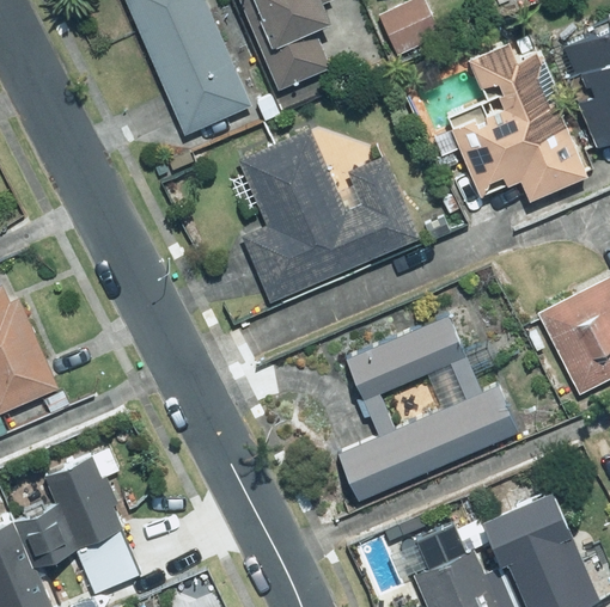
[(203,0),(126,0),(184,136),(250,108),(203,0)]
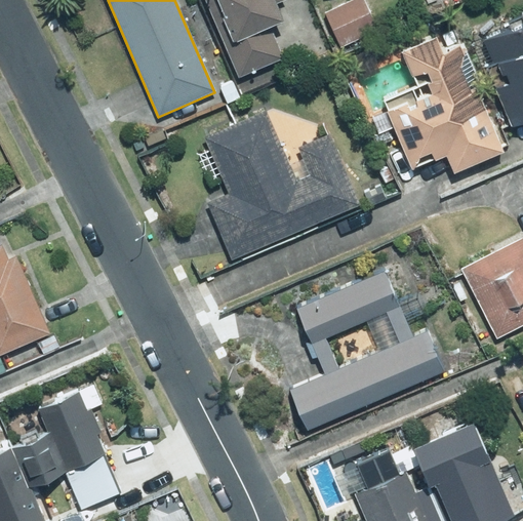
[(203,0),(238,78),(283,58),(269,25),(280,19),(272,0),(203,0)]
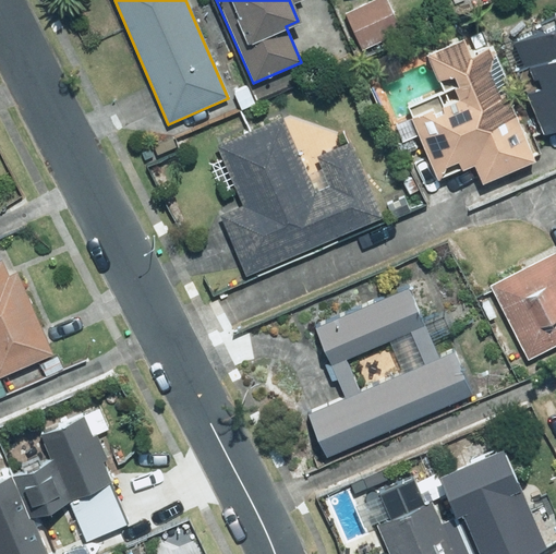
[(376,0),(346,14),(363,52),(402,34),(386,0),(376,0)]
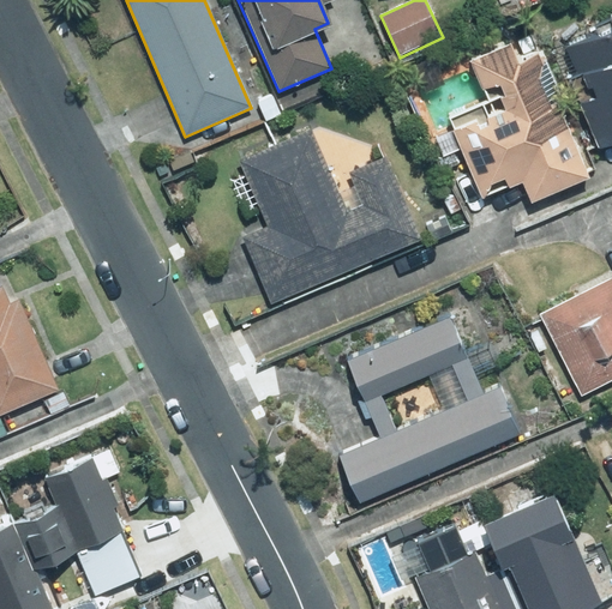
[(597,36),(568,47),(587,98),(577,102),(594,146),(611,139),(611,18),(593,25),(597,36)]
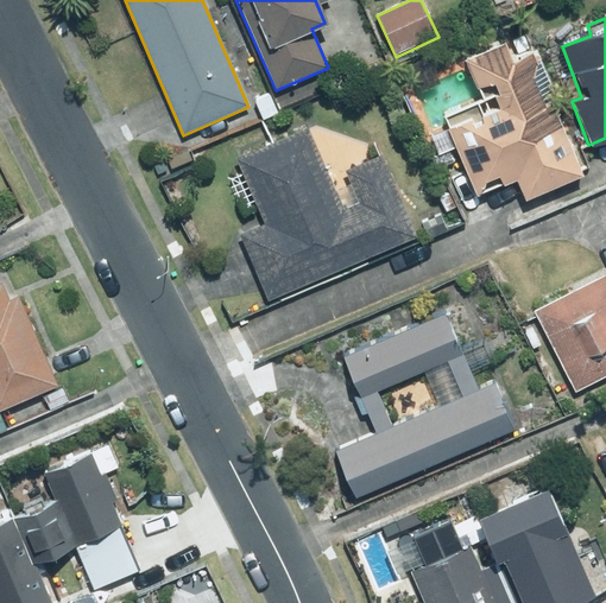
[(582,177),(559,122),(566,119),(536,51),(515,61),(506,43),(469,59),(492,108),(446,129),(477,201),(518,183),(526,202),(582,177)]
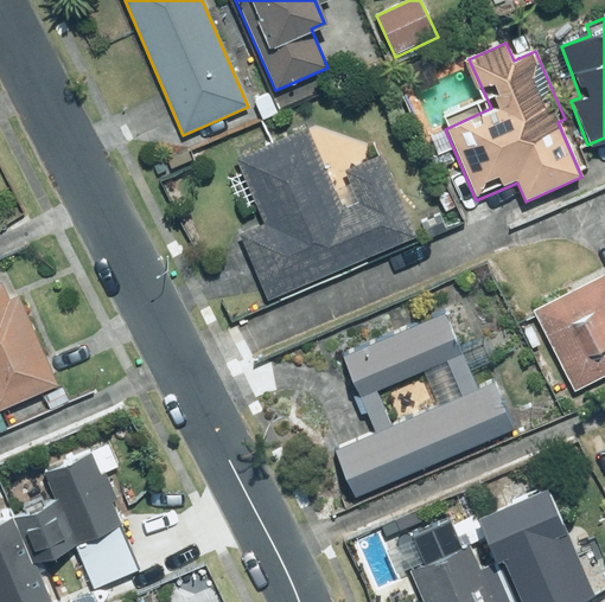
[(312,132),(240,162),(265,223),(236,235),(266,303),(414,241),(379,157),(344,172),(350,185),(337,191),(312,132)]
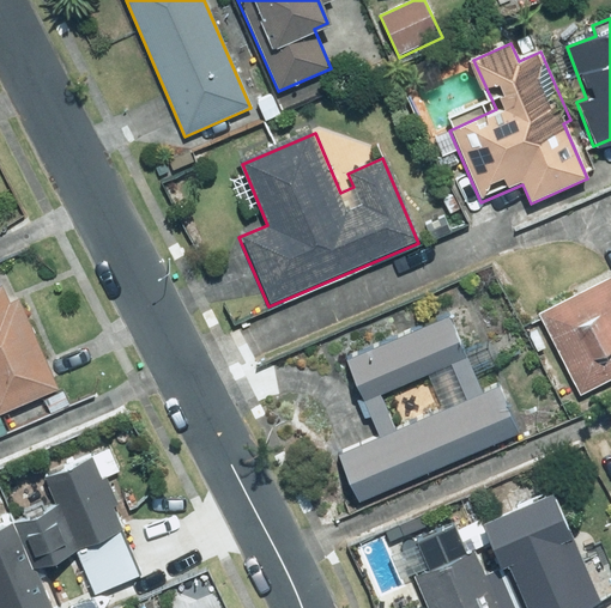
[(610,274),(538,316),(585,397),(610,382),(610,274)]
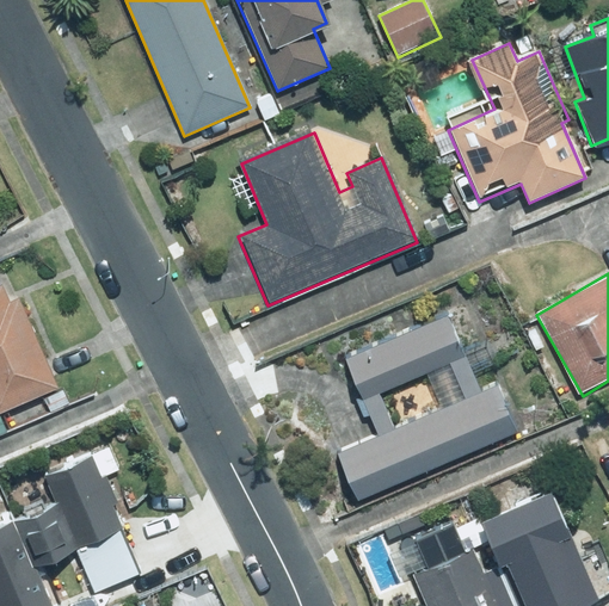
[(4,286),(0,288),(0,437),(8,434),(0,414),(41,397),(48,414),(72,403),(66,390),(60,393),(22,303),(12,307),(4,286)]
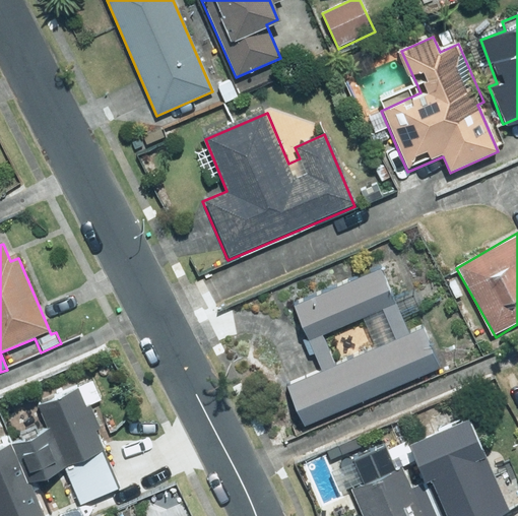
[(305,426),(440,368),(423,329),(409,335),(382,271),(288,311),(302,342),(317,376),(288,388),(305,426)]
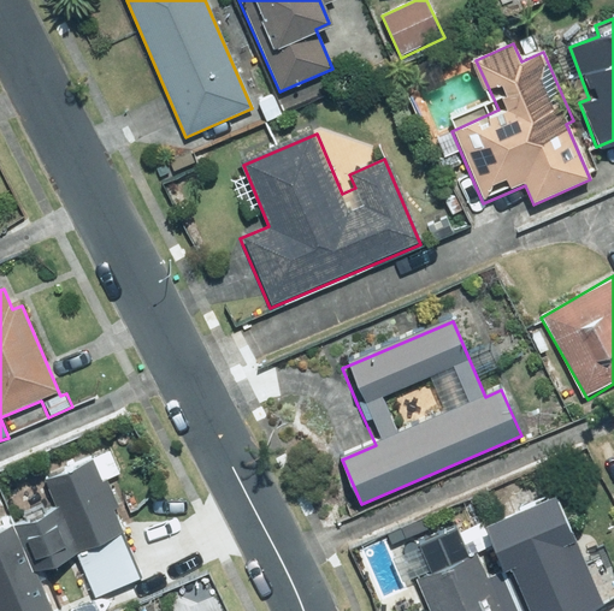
[(0,529),(0,610),(48,610),(34,575),(78,556),(95,598),(140,580),(112,514),(120,510),(108,481),(119,476),(110,455),(54,478),(65,503),(0,529)]
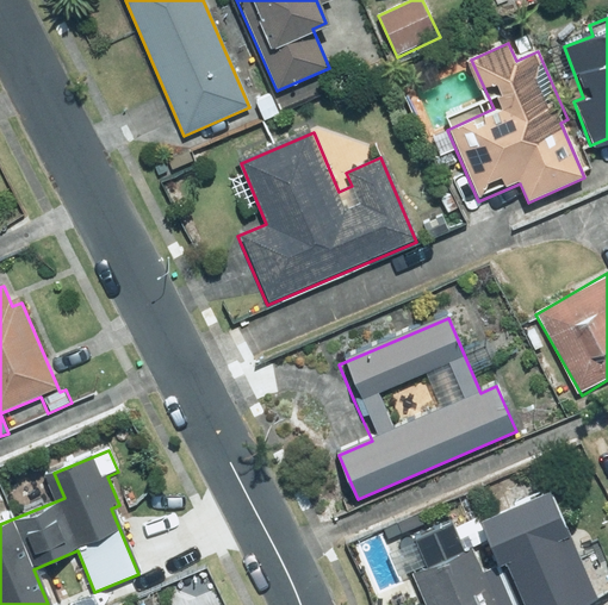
[(421,572),(411,577),(425,604),(577,604),(599,594),(546,487),(476,522),(497,563),(482,572),(457,521),(408,544),(421,572)]
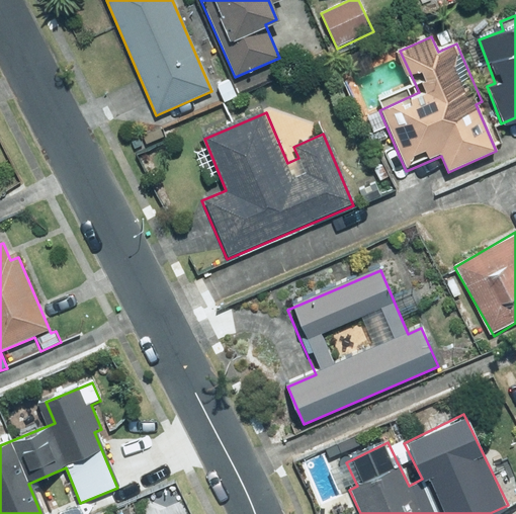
All buildings are outlined.
